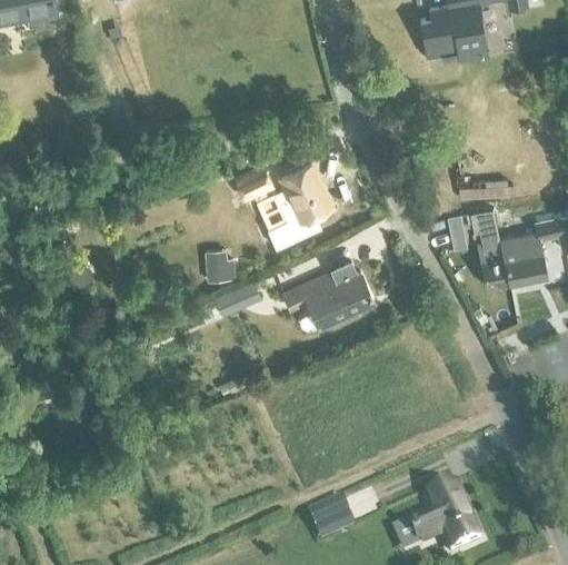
[(0,0),(0,26),(56,16),(52,0),(0,0)]
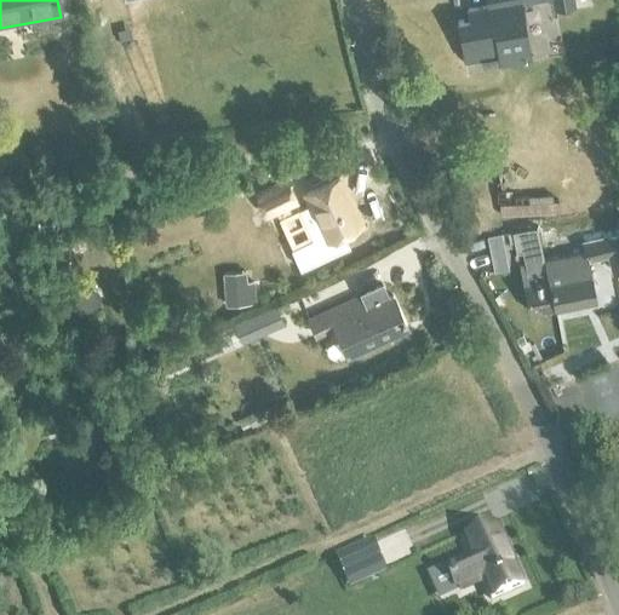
[(469,21),(457,23),(464,62),(498,56),(500,68),(532,62),(522,5),(551,0),(555,12),(575,10),(573,0),(486,0),(488,9),(466,11),(469,21)]
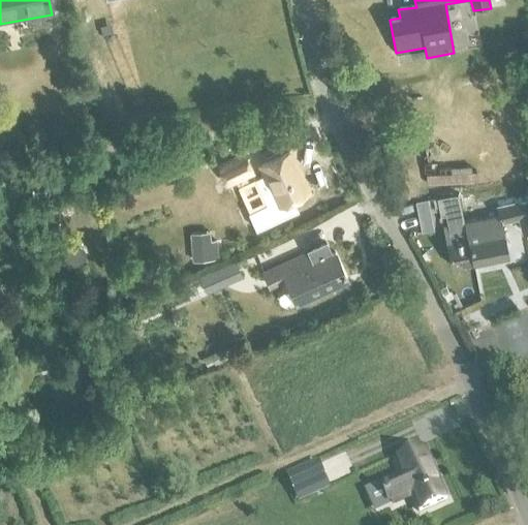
[(261,168),(278,207),(307,193),(289,156),(261,168)]
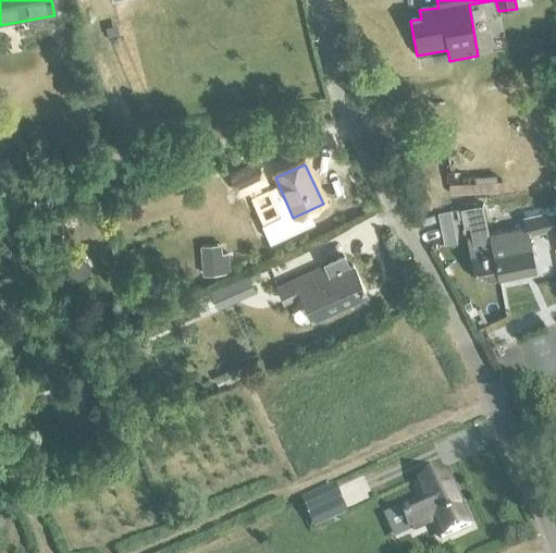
[(232,177),(239,196),(264,184),(256,166),(232,177)]
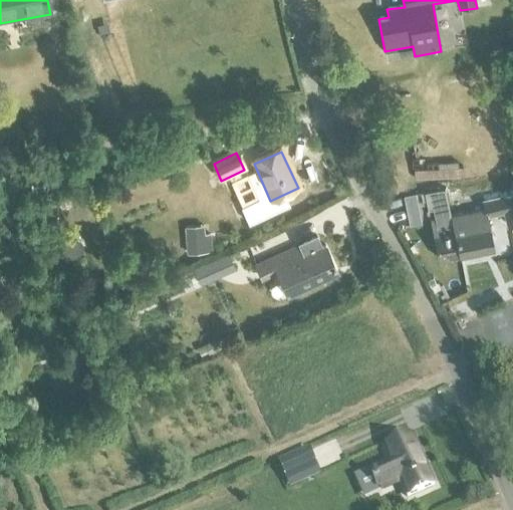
[(445,192),(425,196),(428,211),(433,210),(449,207),(445,192)]
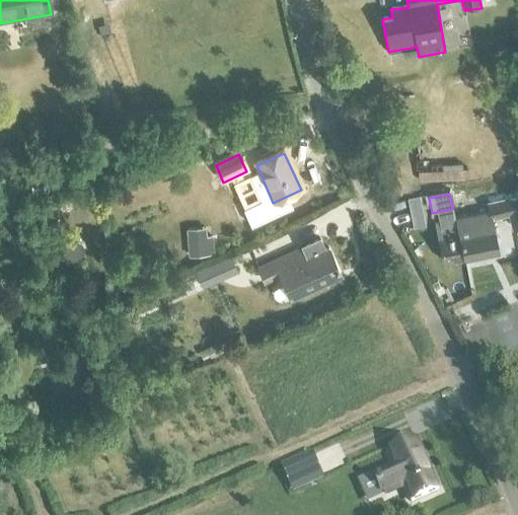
[(491,213),(456,221),(464,259),(485,253),(484,249),(499,246),(493,220),(510,216),(513,229),(517,227),(517,198),(489,205),(491,213)]
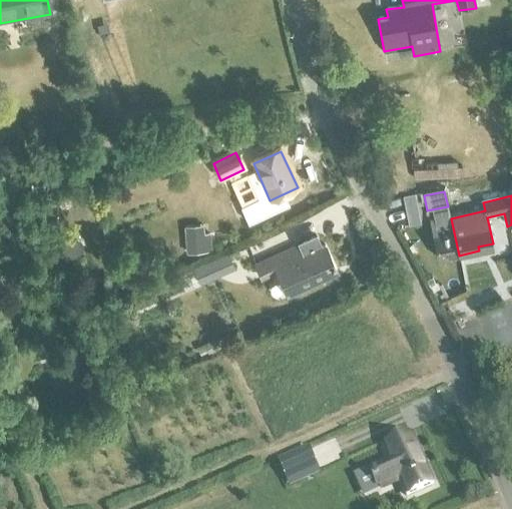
[(415,196),(405,198),(406,207),(417,205),(415,196)]
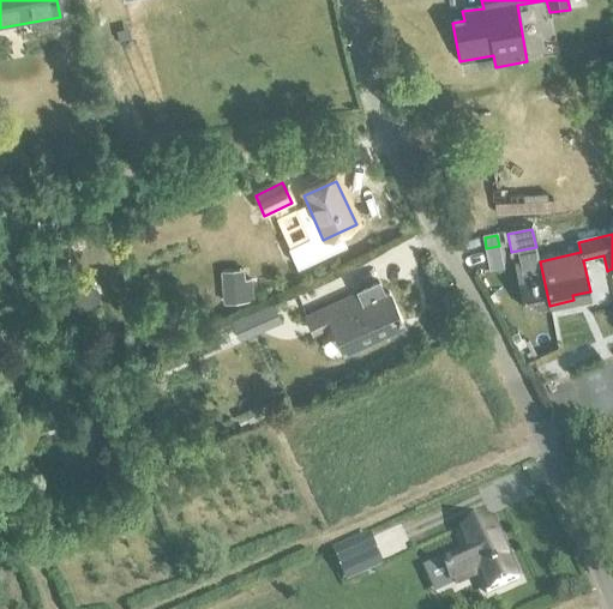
[(521,266),(516,267),(520,285),(518,285),(524,311),(550,306),(540,261),(536,247),(517,251),(521,266)]
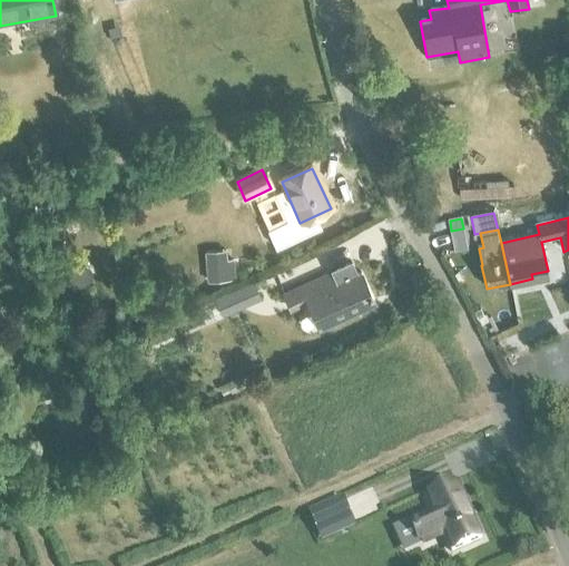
[(225,254),(204,256),(204,265),(206,285),(234,283),(233,263),(226,263),(225,254)]
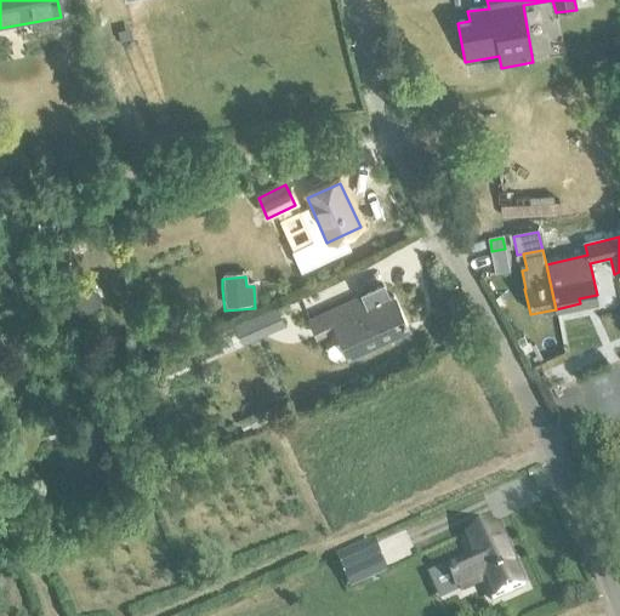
[(329,315),(310,324),(318,341),(336,332),(348,358),(408,331),(393,301),(390,302),(384,289),(363,297),(364,300),(329,315)]
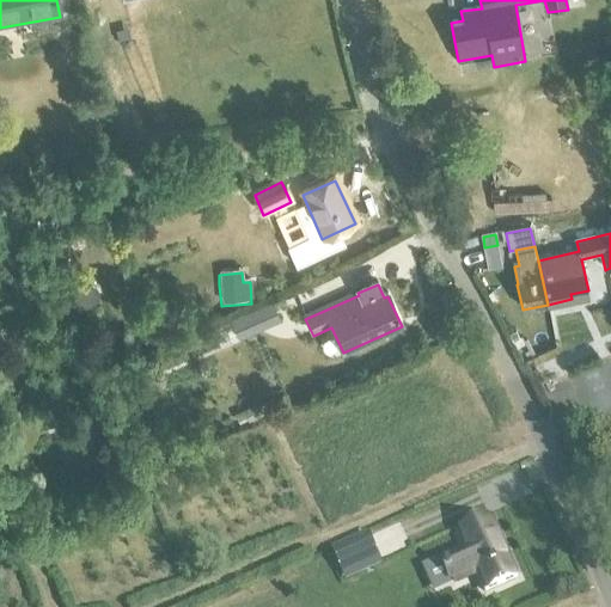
[(81,293),(69,296),(77,314),(89,311),(81,293)]
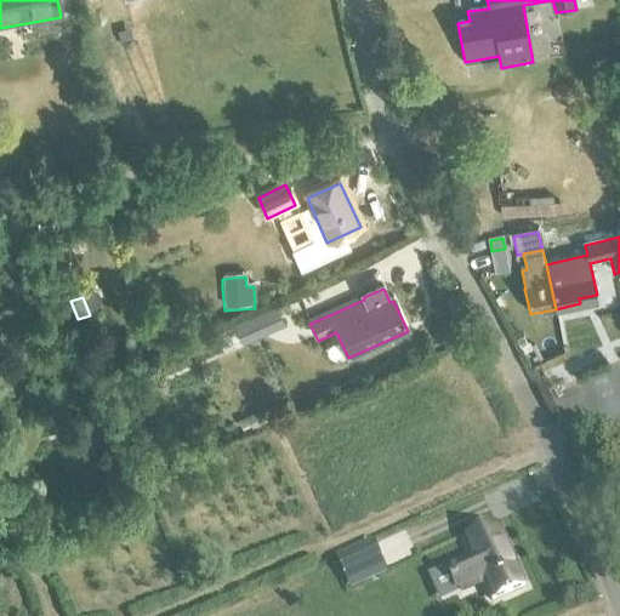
[(229,331),(219,337),(226,355),(238,349),(243,347),(284,328),(276,311),(234,330),(229,331)]
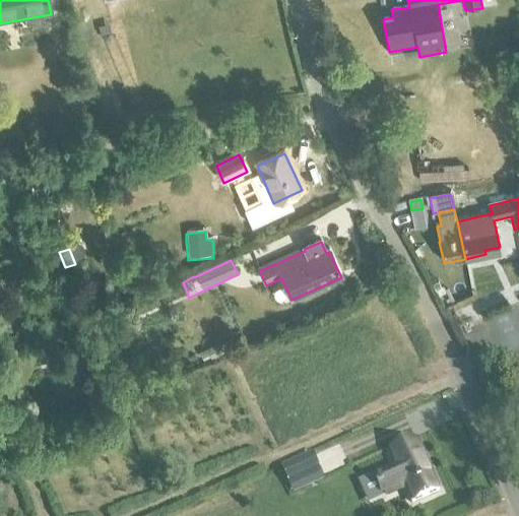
[(218,346),(200,355),(204,363),(210,360),(211,362),(223,356),(218,346)]
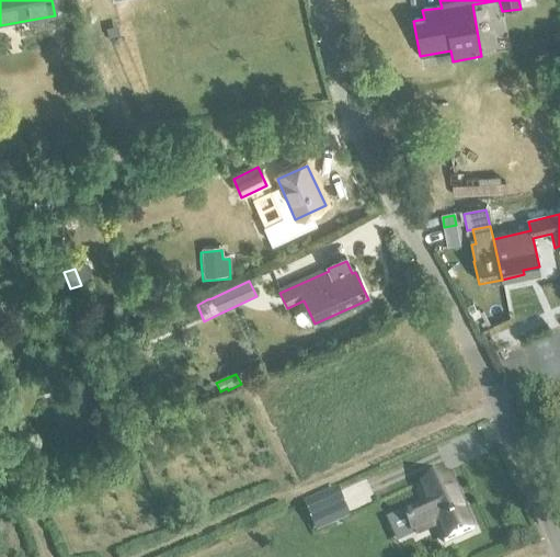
[(129,423),(122,427),(130,445),(138,441),(129,423)]
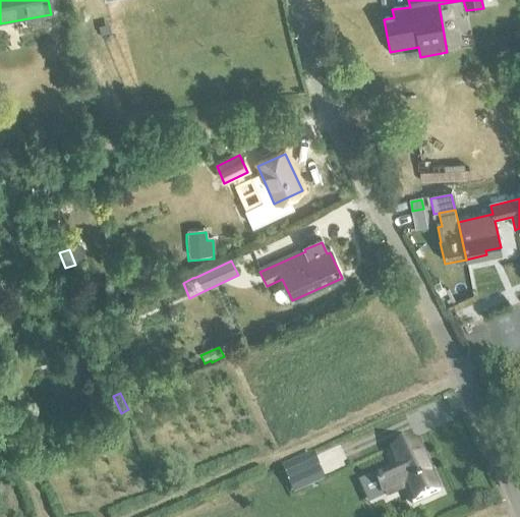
[(378,479),(387,501),(406,493),(413,508),(440,497),(416,444),(390,456),(396,471),(378,479)]
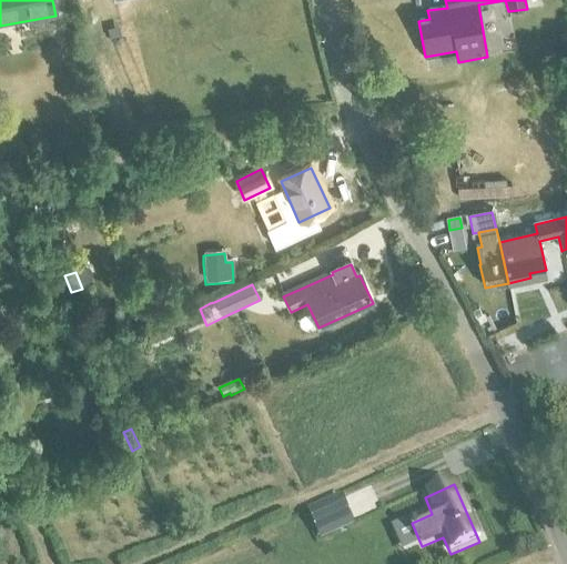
[(340,501),(309,514),(317,535),(348,521),(340,501)]
